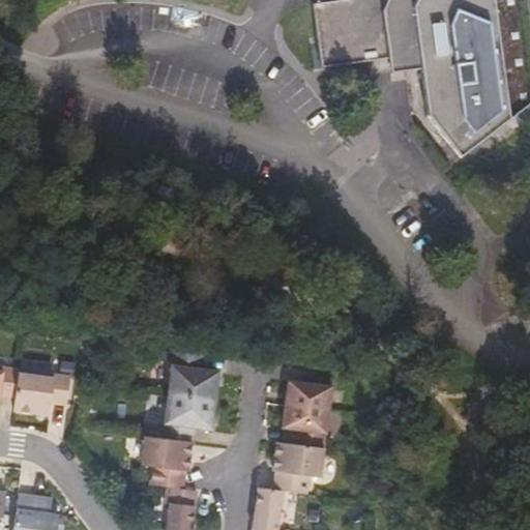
[(510,120),(496,0),(337,0),(313,4),(322,68),(389,59),(391,75),(421,69),(429,116),(461,158),(510,120)]
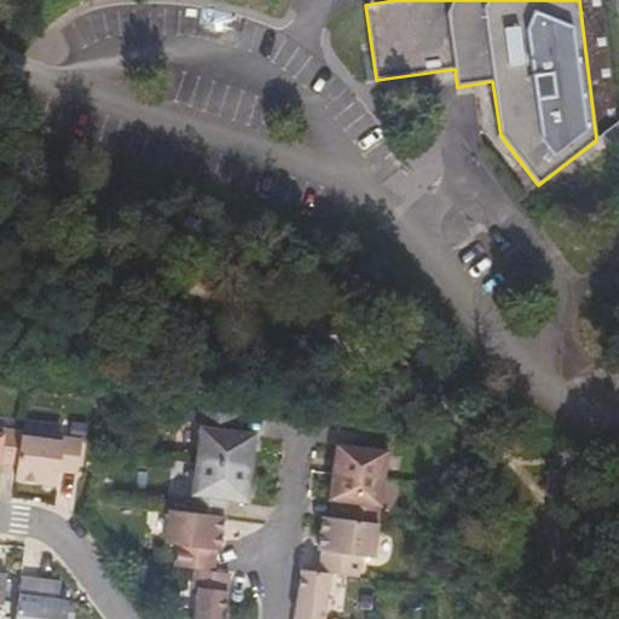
[(237,433),(239,420),(206,415),(200,462),(253,469),(258,435),(237,433)]
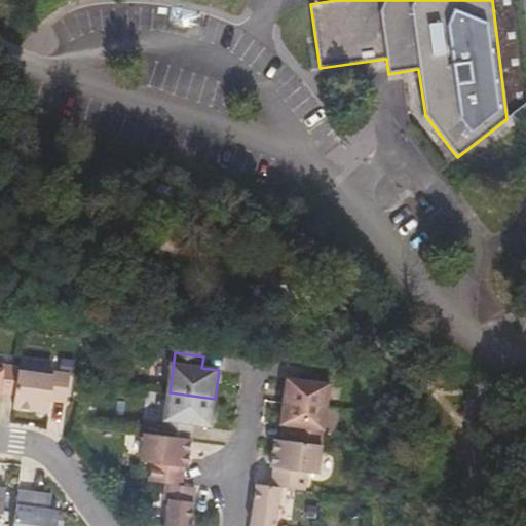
[(0,391),(17,395),(21,371),(22,367),(5,364),(4,369),(0,368),(0,391)]
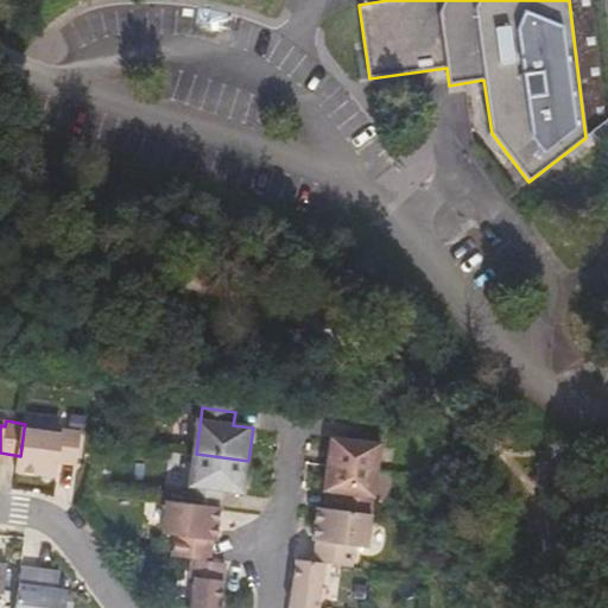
[(78,464),(83,432),(64,429),(63,434),(24,429),(20,456),(18,470),(59,476),(61,462),(78,464)]
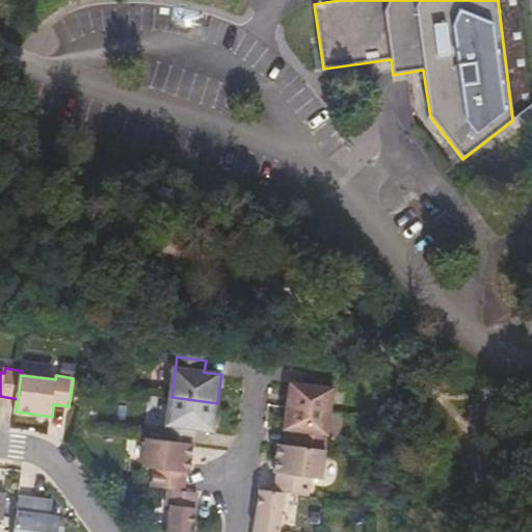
[(331,413),(335,390),(292,383),(289,406),(331,413)]
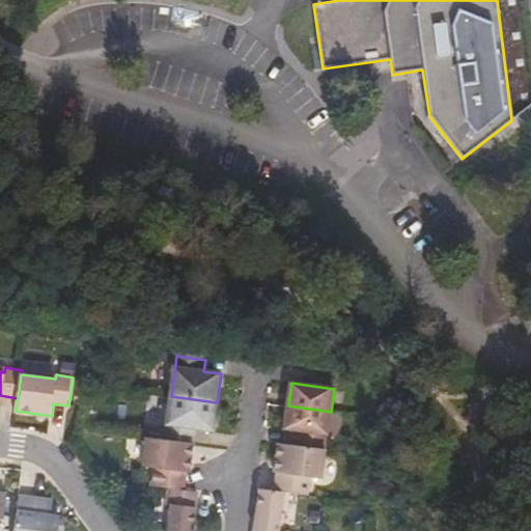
[(214,430),(217,402),(171,396),(166,440),(194,443),(196,428),(214,430)]
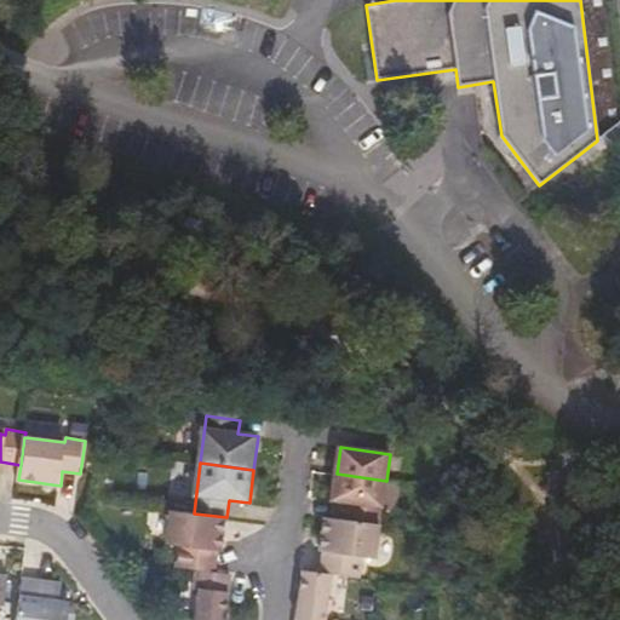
[(380,524),(386,481),(337,474),(333,500),(350,503),(348,521),(380,524)]
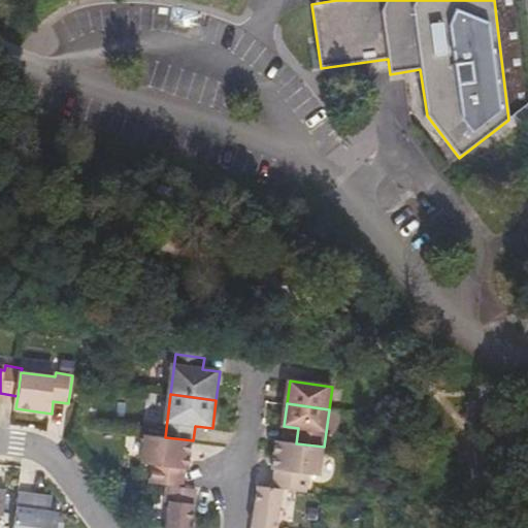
[(193,440),(165,437),(146,434),(142,464),(154,465),(152,483),(169,486),(184,487),(187,469),(190,470),(193,440)]
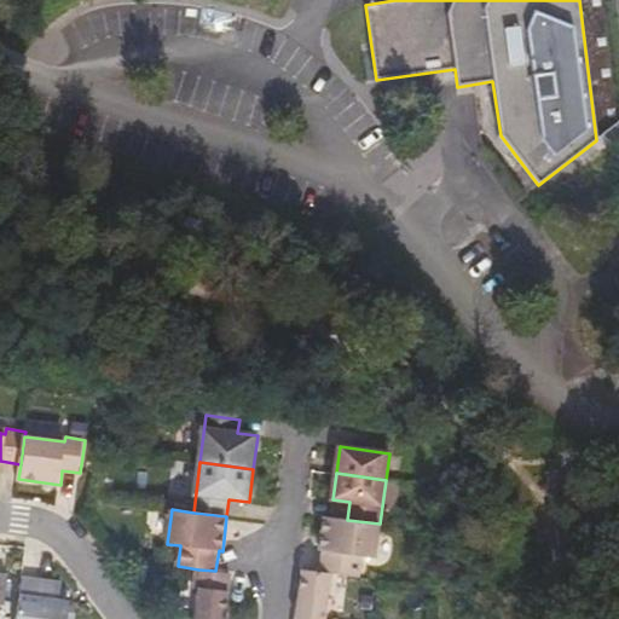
[(347,520),(325,518),(320,551),(324,551),(322,572),(331,573),(359,577),(363,556),(375,559),(380,524),(347,520)]
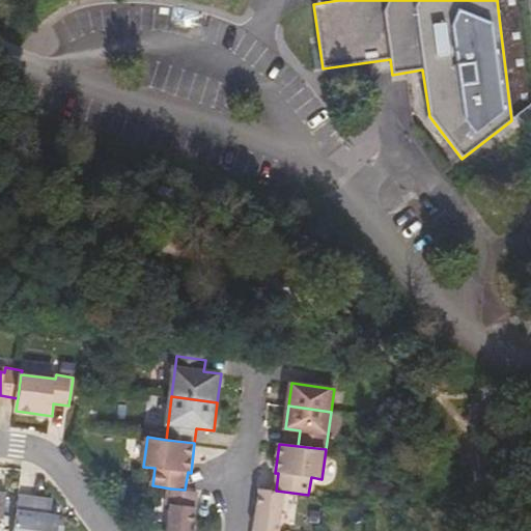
[(193,530),(198,492),(185,490),(170,488),(168,505),(172,505),(169,530),(193,530)]
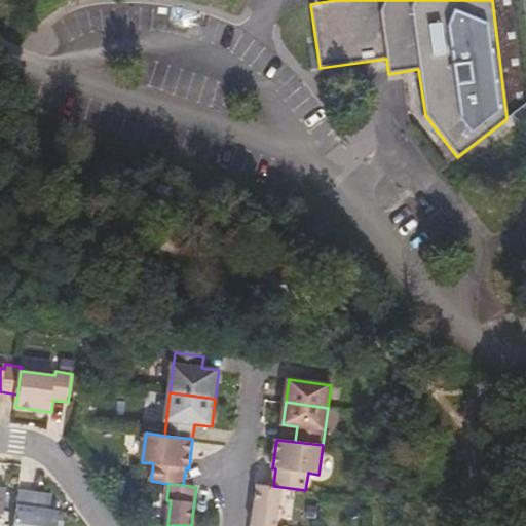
[(273,486),(258,484),(252,525),(276,525),(282,487),(273,486)]
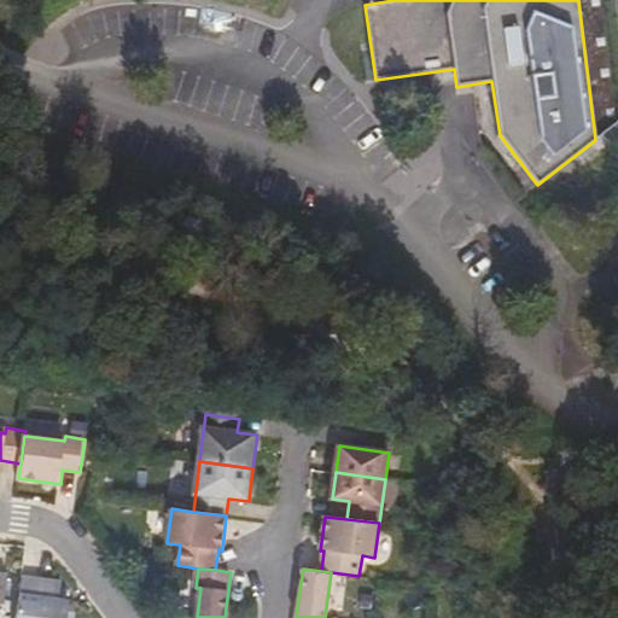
[(18,617),(68,617),(71,600),(62,599),(64,581),(24,576),(18,617)]
